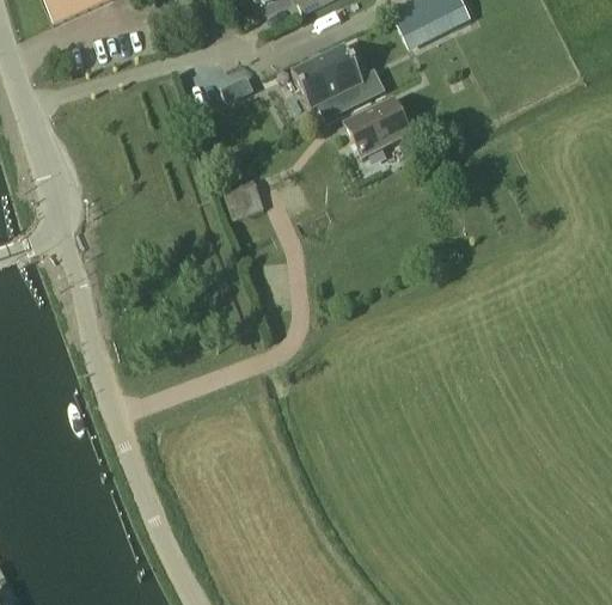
[(42,0),(53,23),(66,17),(59,0),(42,0)]
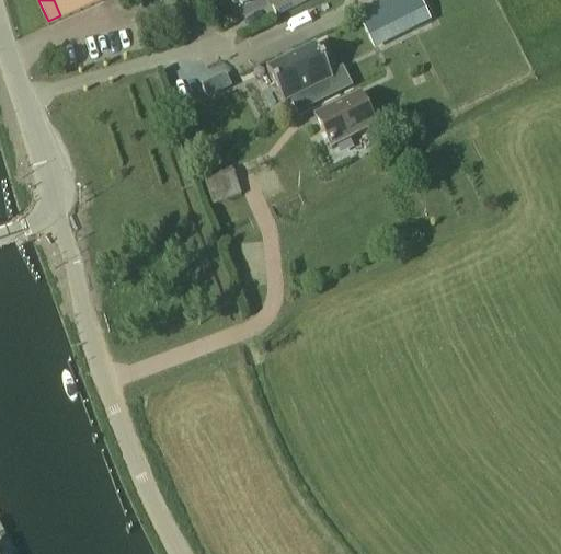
[(54,0),(60,15),(71,11),(66,0),(54,0)]
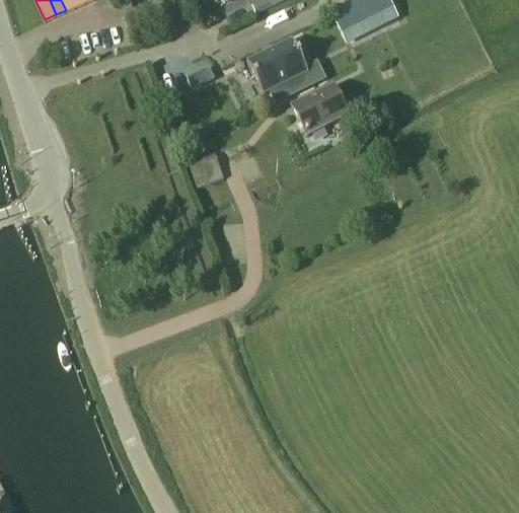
[(61,0),(66,10),(75,6),(73,0),(61,0)]
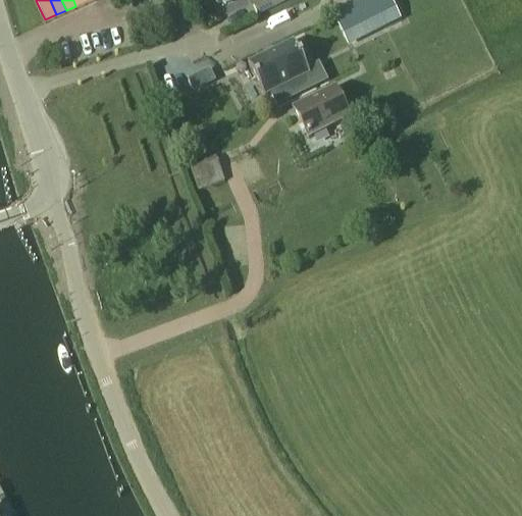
[(258,12),(283,0),(252,0),(258,12)]
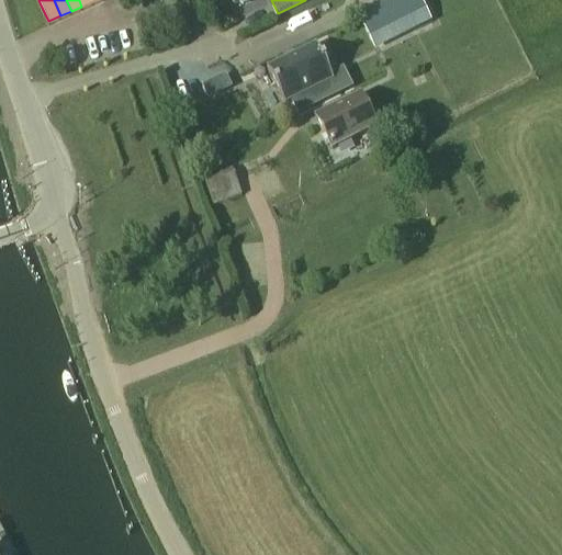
[(374,46),(434,17),(425,0),(381,0),(358,12),(374,46)]
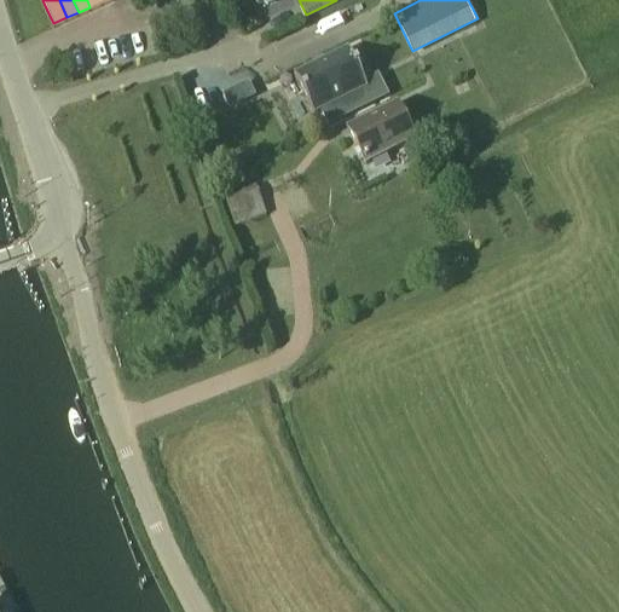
[(350,46),(295,73),(311,105),(319,100),(329,121),(388,92),(379,73),(365,79),(352,51),(350,46)]
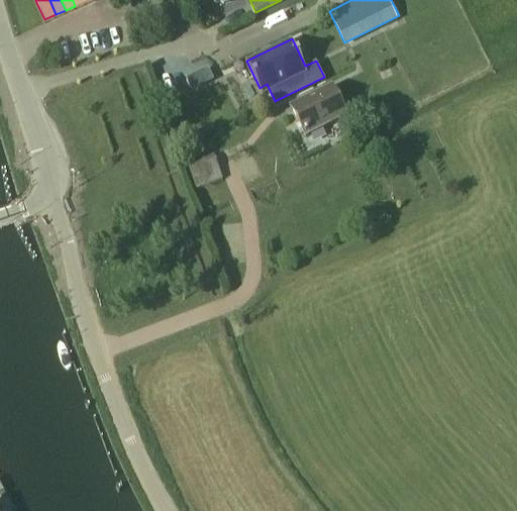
[(331,86),(292,105),(305,132),(345,113),(331,86)]
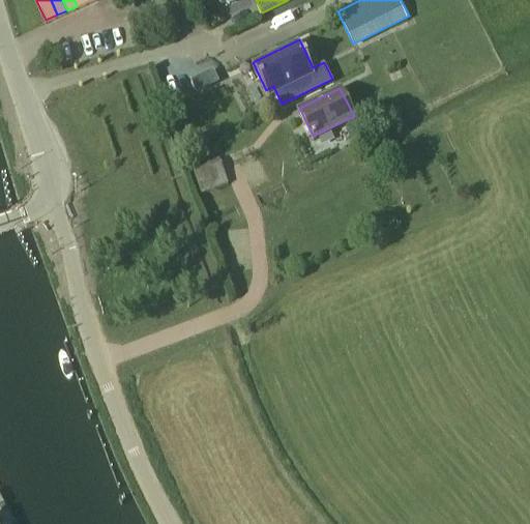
[(219,156),(193,166),(201,191),(228,181),(219,156)]
